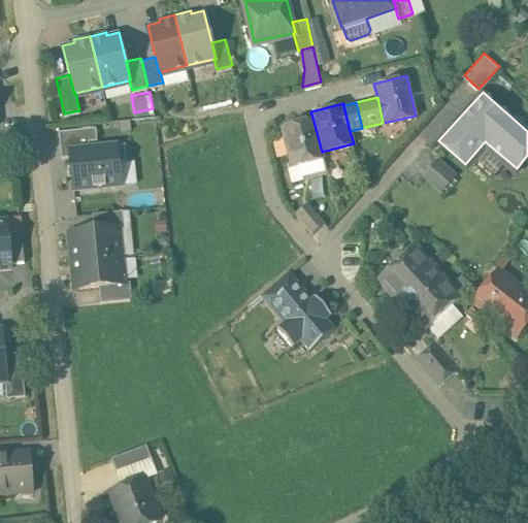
[(312,118),(281,126),(291,166),(324,158),(322,152),(312,118)]
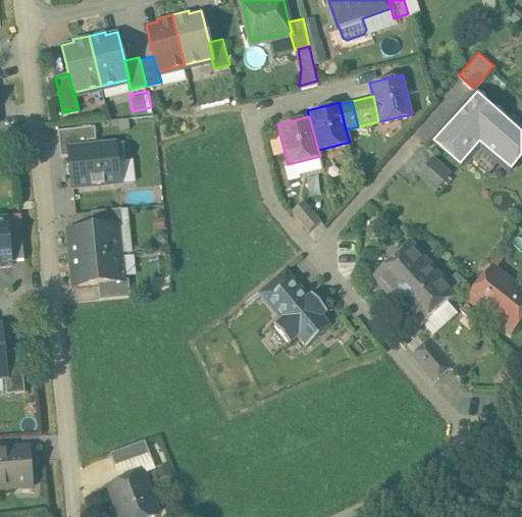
[(123,140),(69,146),(73,186),(118,181),(116,158),(125,157),(123,140)]
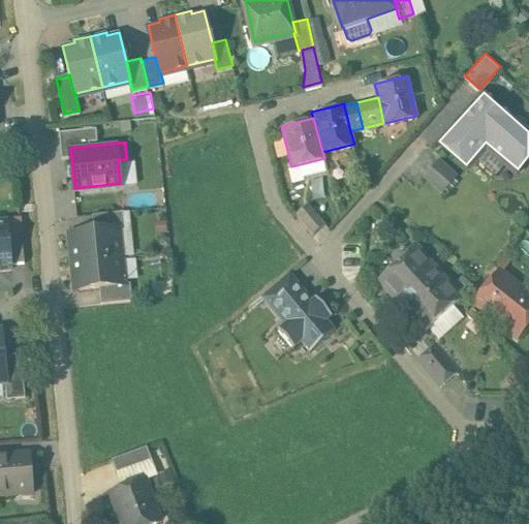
[(417,173),(438,190),(455,171),(435,153),(417,173)]
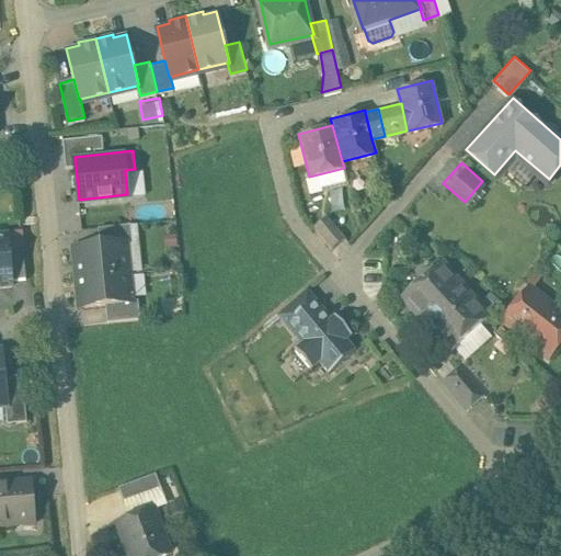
[(344,236),(325,214),(313,225),(332,247),(344,236)]
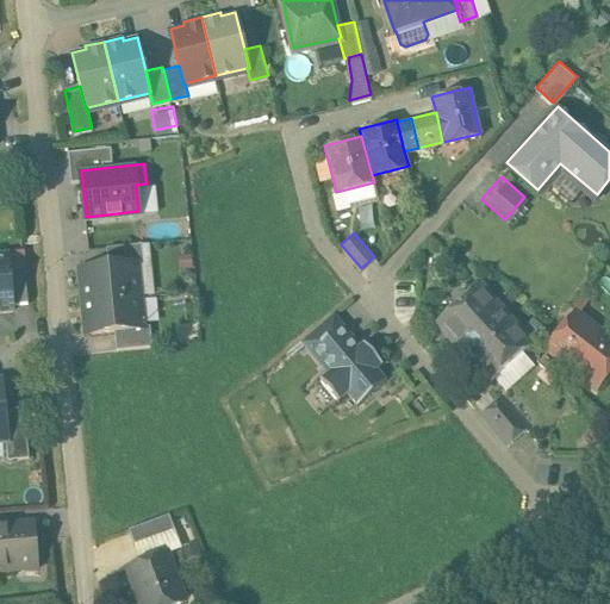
[(142,241),(106,244),(109,263),(137,261),(137,262),(144,261),(142,241)]
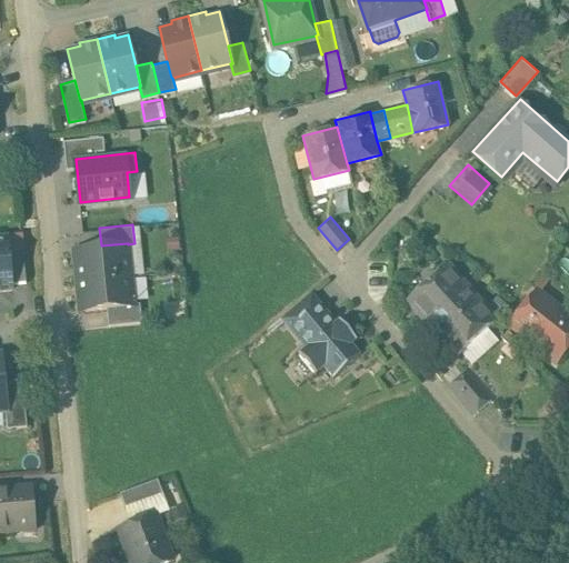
[(8,234),(0,235),(0,285),(13,285),(8,234)]
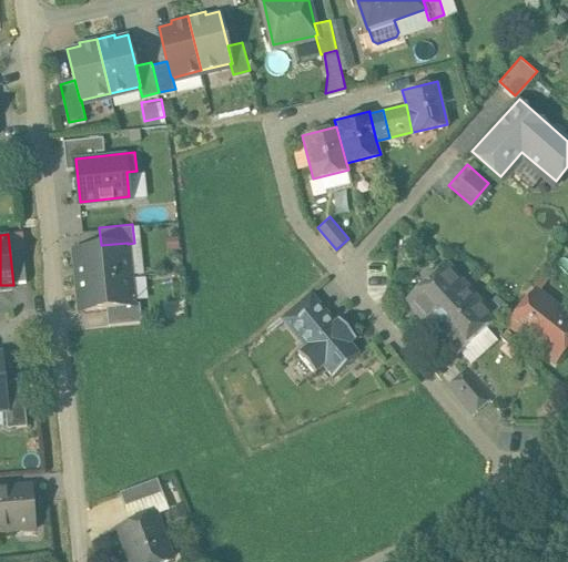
[(101,245),(74,248),(77,278),(130,273),(128,244),(128,243),(101,245)]
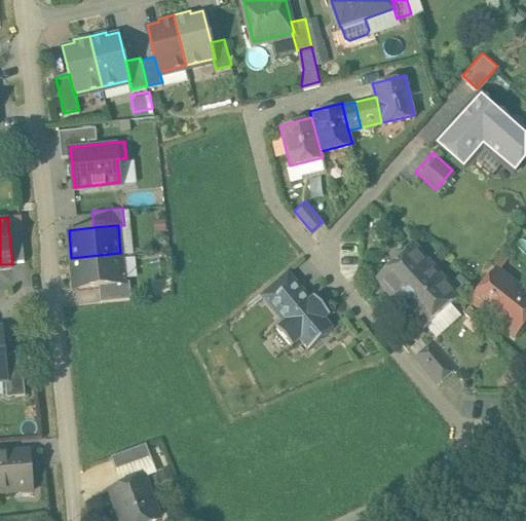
[(413,244),(376,278),(420,328),(458,293),(413,244)]
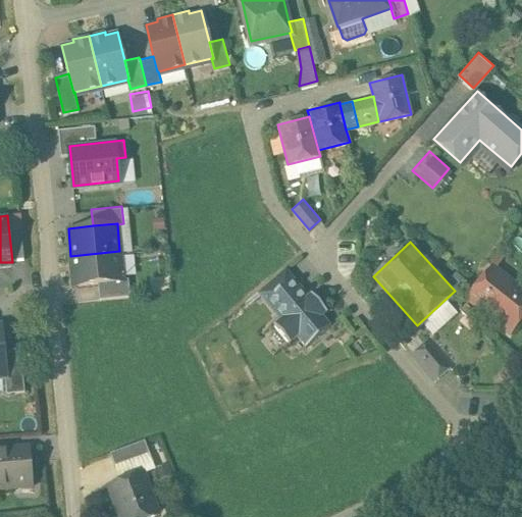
[(500,247),(487,261),(494,266),(499,270),(510,256),(500,247)]
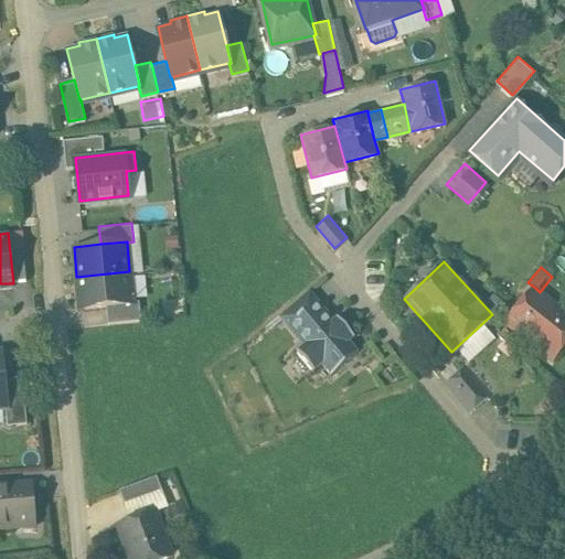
[(129,271),(76,277),(80,307),(106,303),(132,301),(132,300),(129,271)]
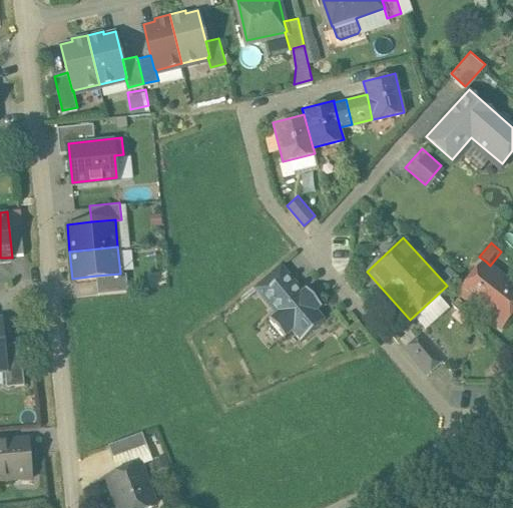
[(281,262),(252,285),(269,304),(297,281),(281,262)]
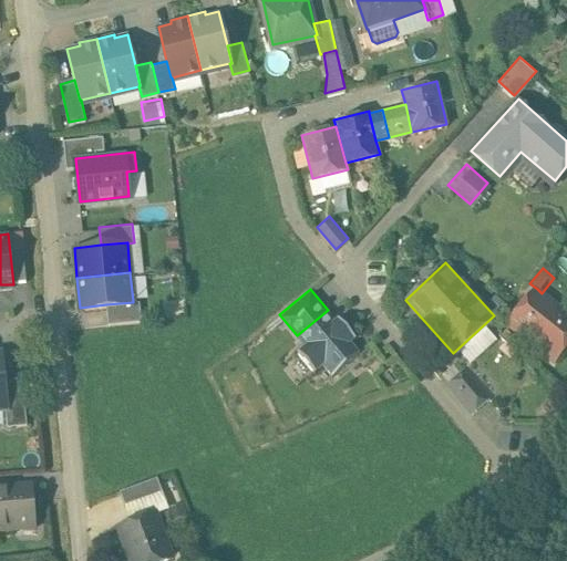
[(566,313),(542,293),(537,289),(508,323),(553,359),(566,342),(566,313)]
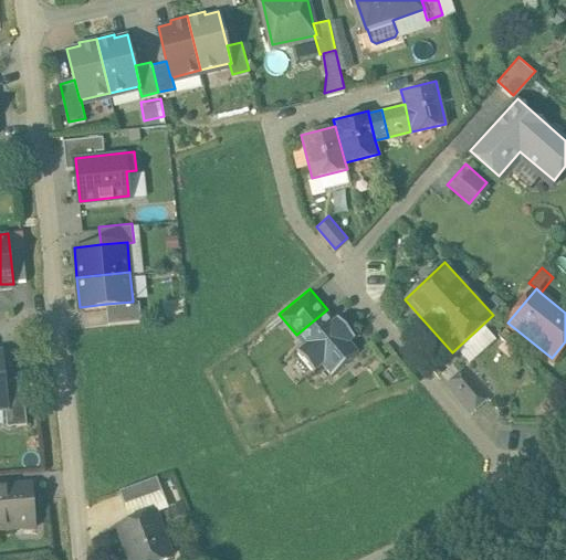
[(133,302),(106,304),(108,321),(142,318),(139,299),(133,300),(133,302)]
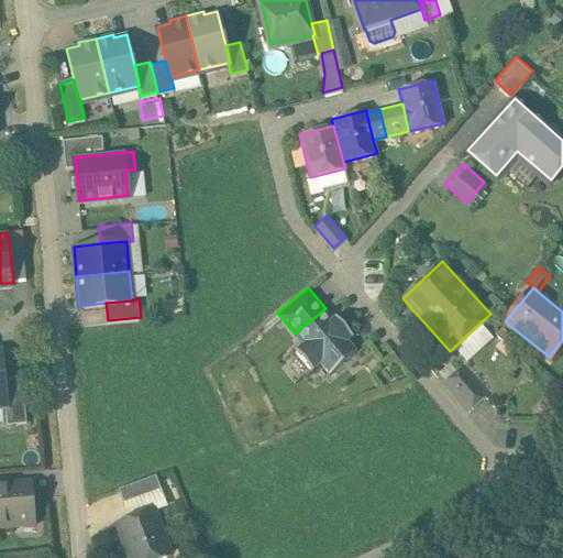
[(332,317),(326,308),(295,334),(302,342),(295,348),(312,369),(313,368),(321,361),(330,372),(357,349),(349,339),(353,335),(335,314),(332,317)]
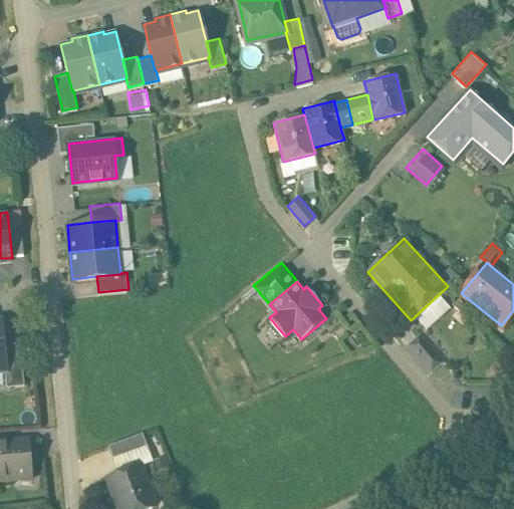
[(445,358),(423,332),(406,345),(428,372),(445,358)]
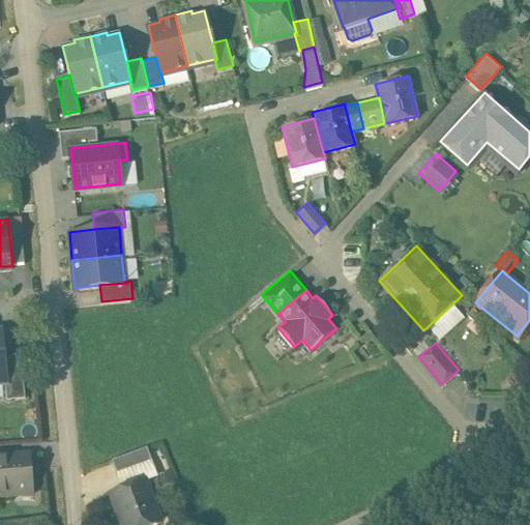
[(21,355),(3,356),(6,380),(4,380),(6,398),(25,396),(21,355)]
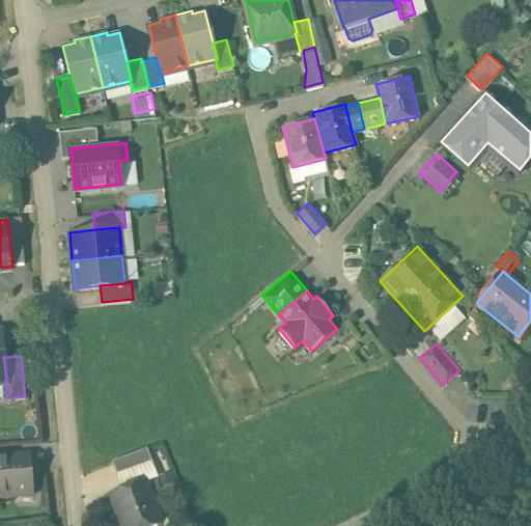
[(147,445),(112,459),(117,472),(152,459),(147,445)]
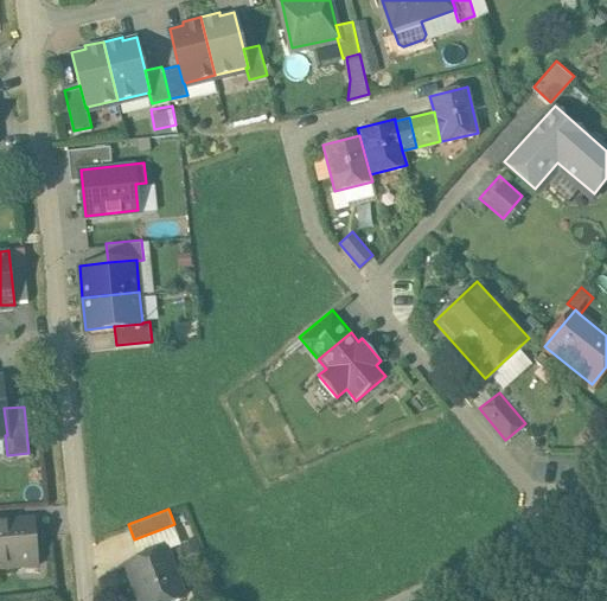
[(31,517),(0,518),(0,563),(34,561),(31,517)]
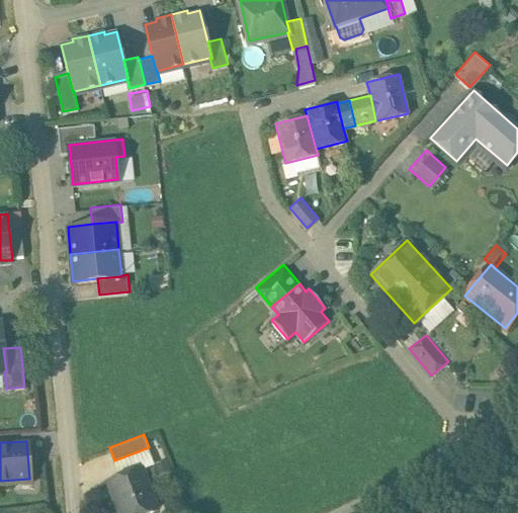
[(141,467),(108,480),(120,512),(140,512),(156,507),(141,467)]
